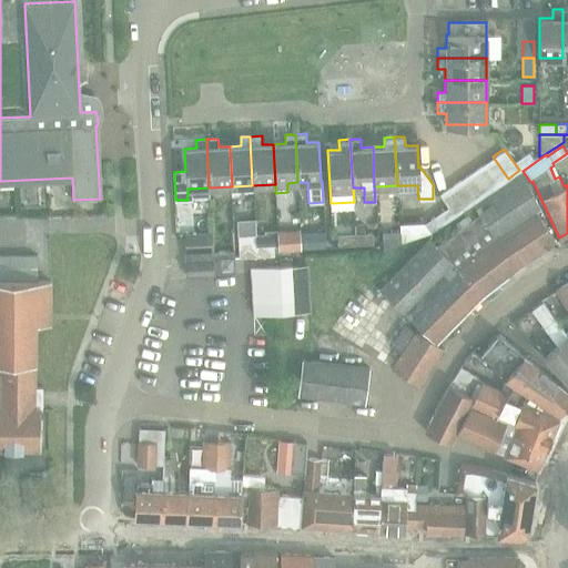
[(497,185),(508,179),(493,156),(483,163),(497,185)]
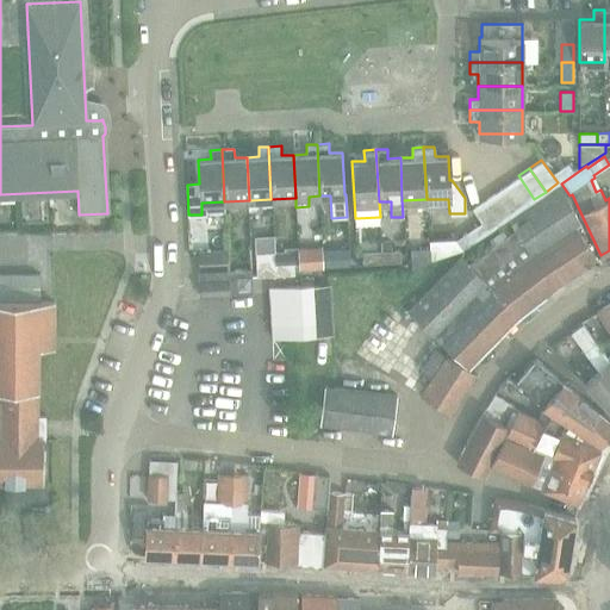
[(522,207),(534,199),(518,175),(506,184),(522,207)]
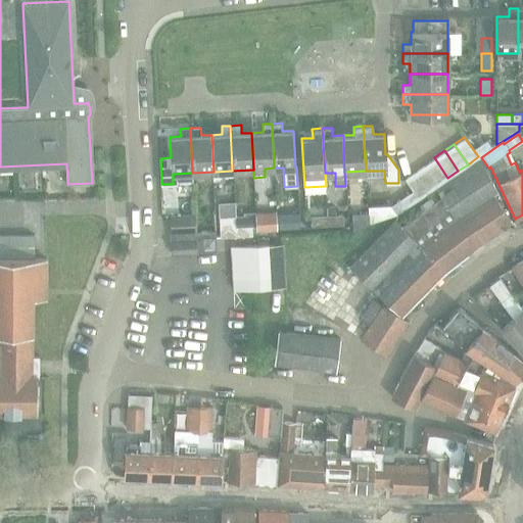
[(408,270),(423,290),(444,268),(484,237),(510,221),(509,218),(492,193),(495,191),(479,156),(478,156),(468,164),(458,171),(447,178),(437,185),(435,186),(440,194),(400,225),(394,219),(371,244),(406,272),(408,270)]
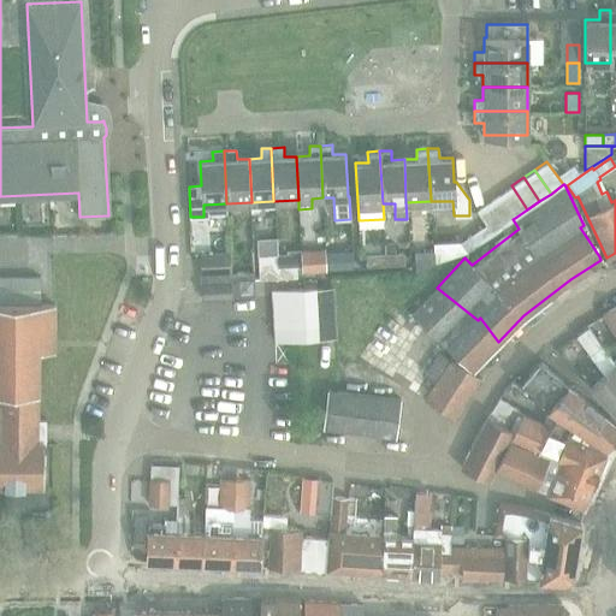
[(515,218),(527,209),(511,185),(499,194),(515,218)]
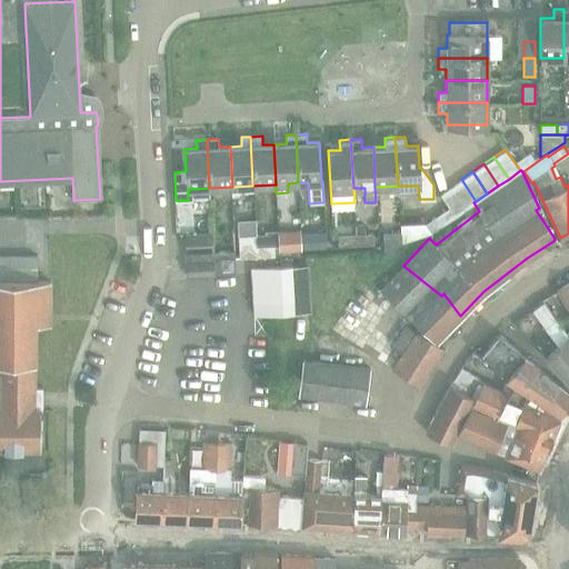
[(473,202),(476,201),(461,179),(451,187),(465,208),(473,202)]
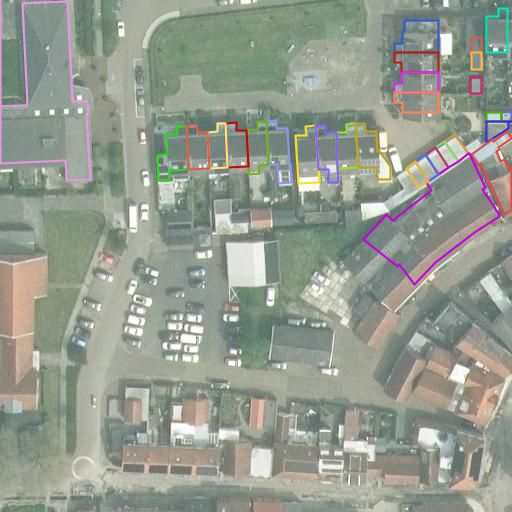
[(390,195),(382,200),(388,208),(396,203),(418,187),(406,168),(395,175),(403,186),(390,195)]
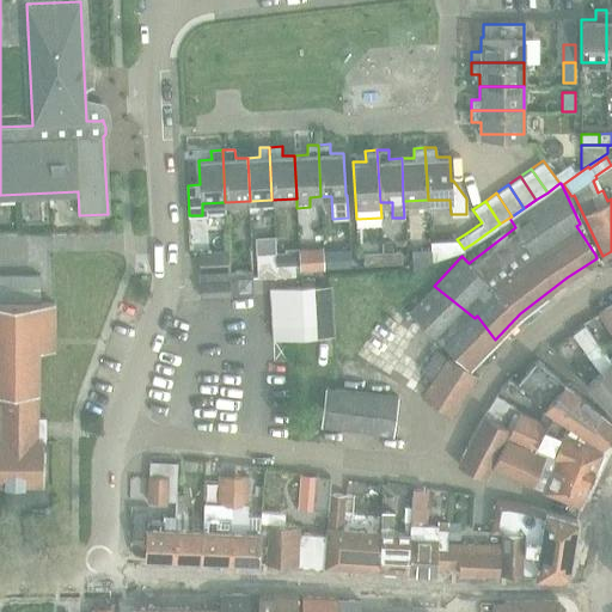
[(435,248),(436,233),(418,233),(418,246),(435,248)]
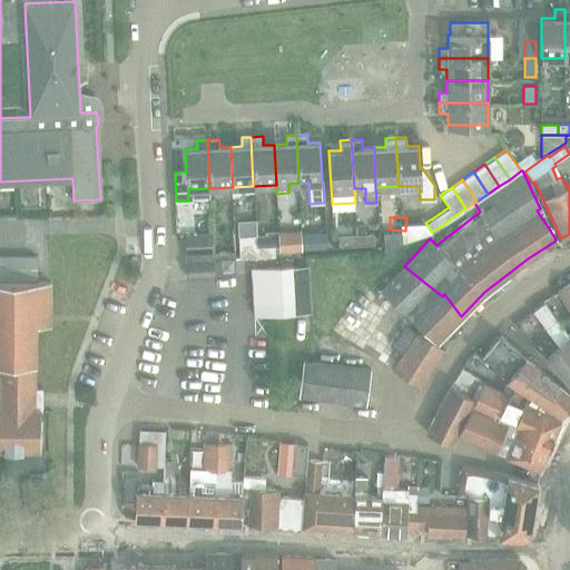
[(356,226),(357,246),(374,245),(374,234),(365,234),(364,225),(356,226)]
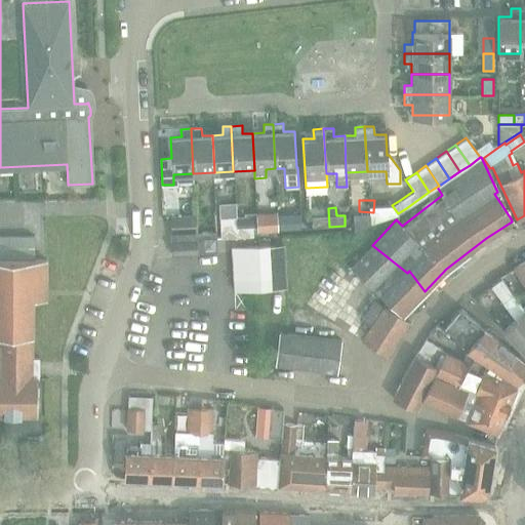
[(313,228),(329,227),(328,208),(327,208),(327,216),(312,216),(313,228)]
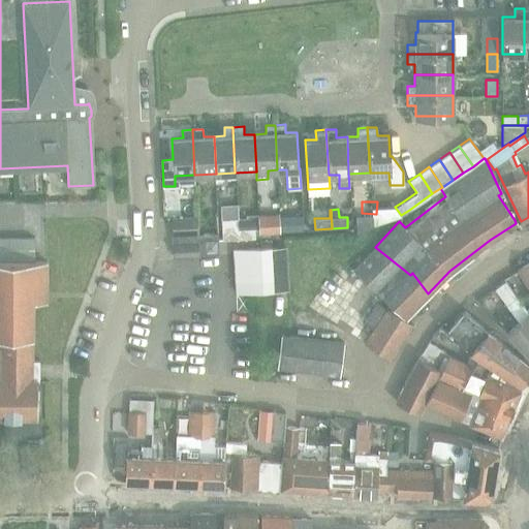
[(257,214),(258,234),(280,232),(280,230),(279,219),(279,213),(257,214)]
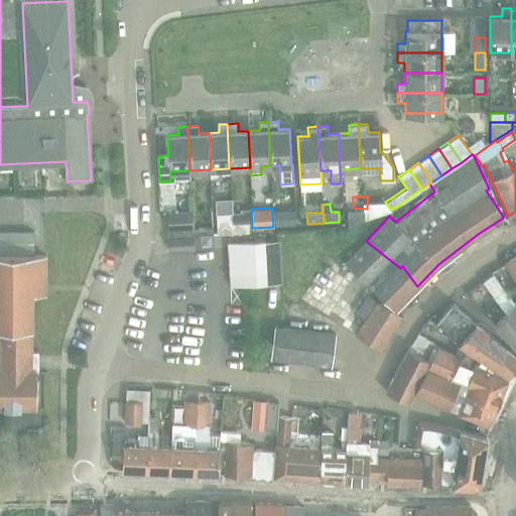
[(347,212),(348,227),(364,221),(363,211),(347,212)]
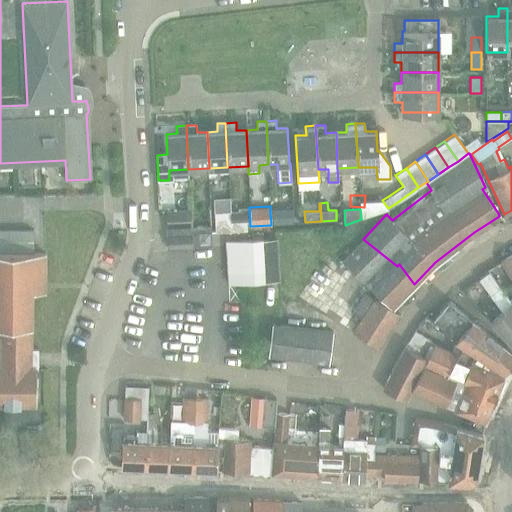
[(166,211),(167,228),(191,227),(190,210),(166,211)]
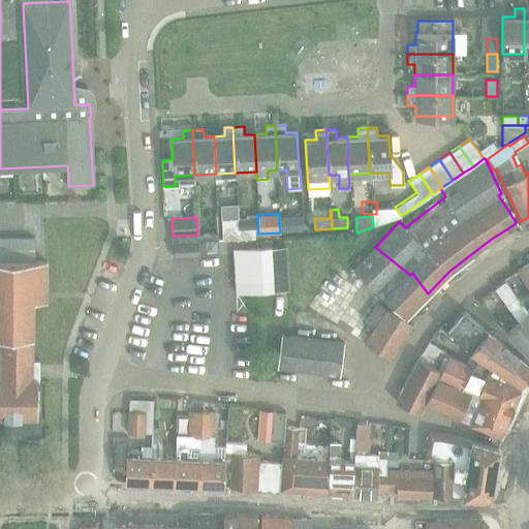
[(222,240),(239,239),(238,218),(221,219),(222,240)]
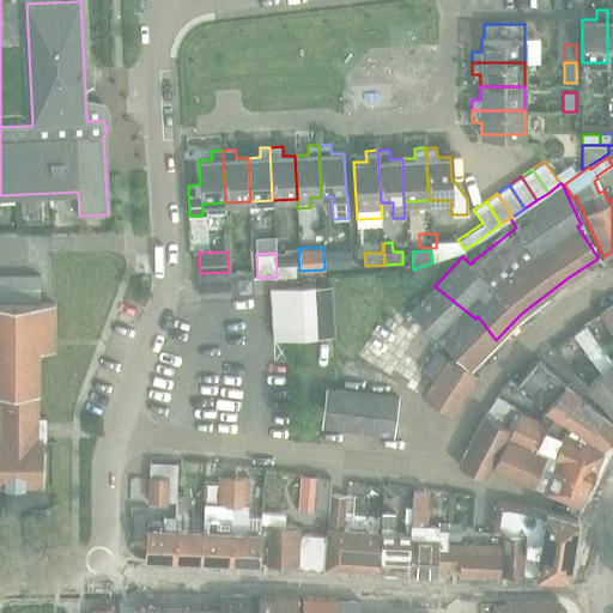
[(275,253),(277,277),(296,275),(295,263),(277,265),(275,253)]
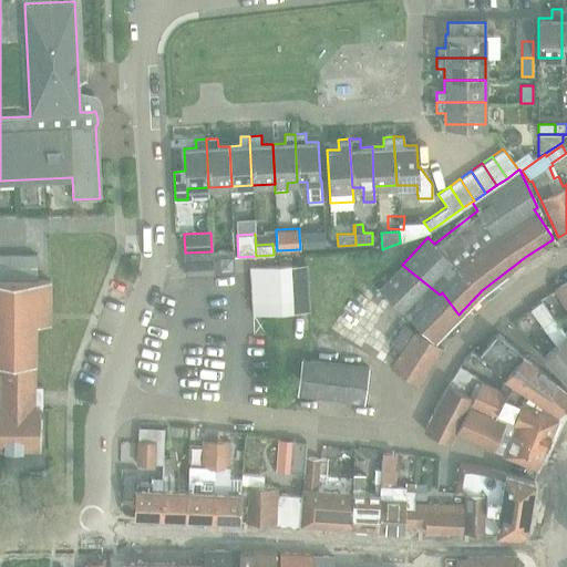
[(317,234),(299,235),(300,247),(317,246),(317,234)]
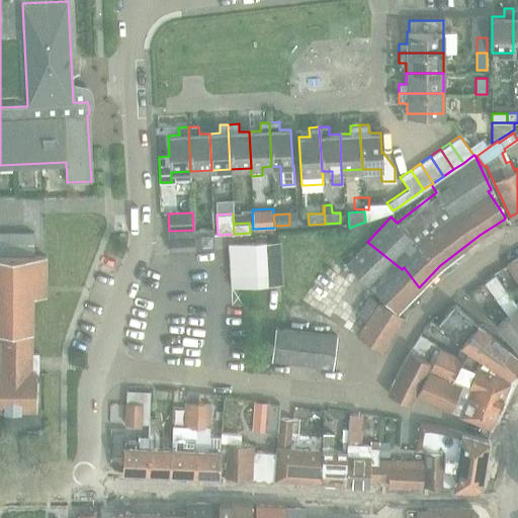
[(169,237),(170,251),(194,250),(193,235),(169,237)]
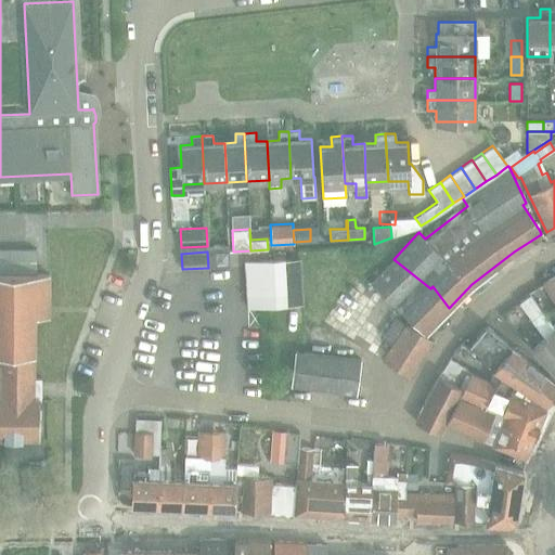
[(265,307),(285,305),(283,259),(245,261),(247,307),(263,306),(265,306),(265,307)]
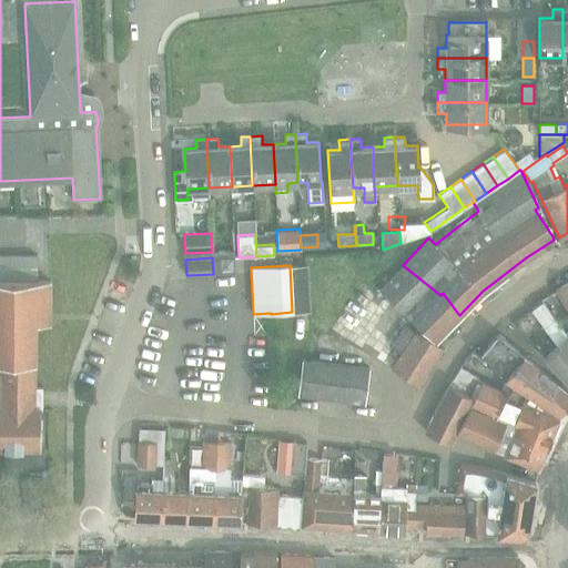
[(290,265),(292,312),(310,312),(307,265),(291,266),(291,265),(290,265)]
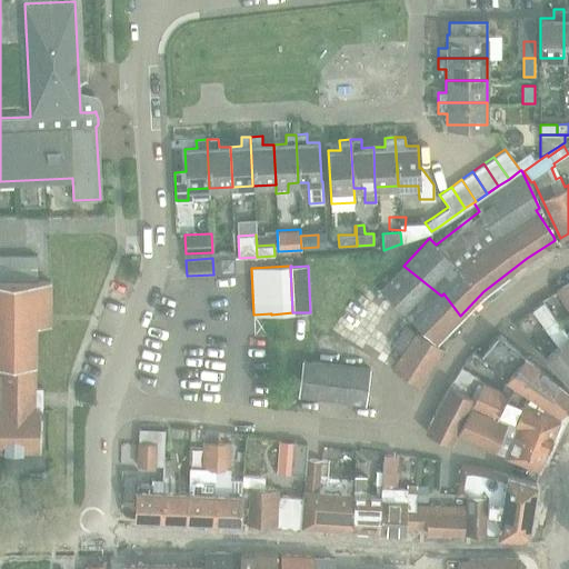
[(435,343),(460,316),(443,293),(441,296),(403,266),(380,289),(435,343)]
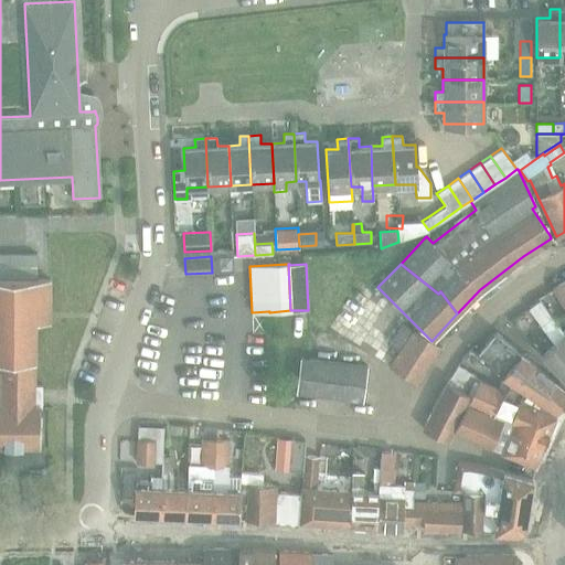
[(50,323),(50,279),(0,278),(0,446),(40,447),(41,405),(42,405),(42,385),(35,385),(34,323),(50,323)]
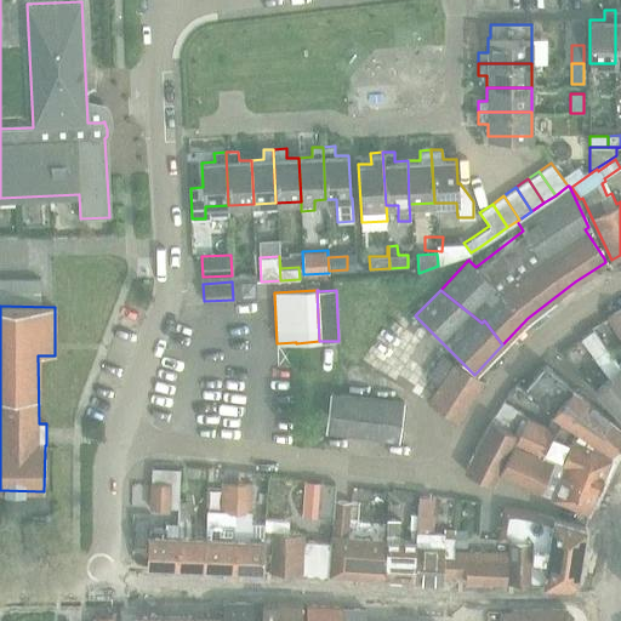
[(620,307),(605,317),(620,341),(620,307)]
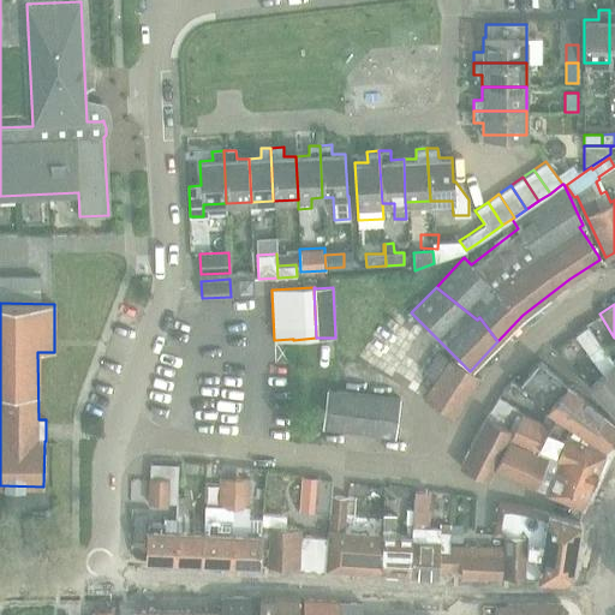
[(614,366),(613,365),(614,363),(586,326),(573,335),(602,374),(589,386),(614,412),(614,366)]
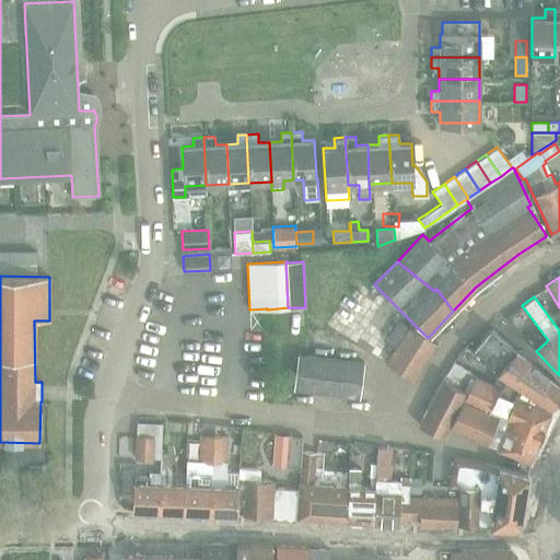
[(384,363),(411,381),(435,343),(408,326),(384,363)]
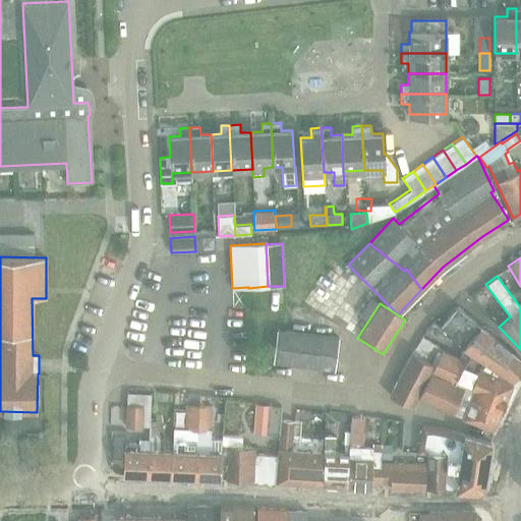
[(461,345),(482,359),(513,380),(520,367),(520,358),(455,305),(438,326),(461,345)]
